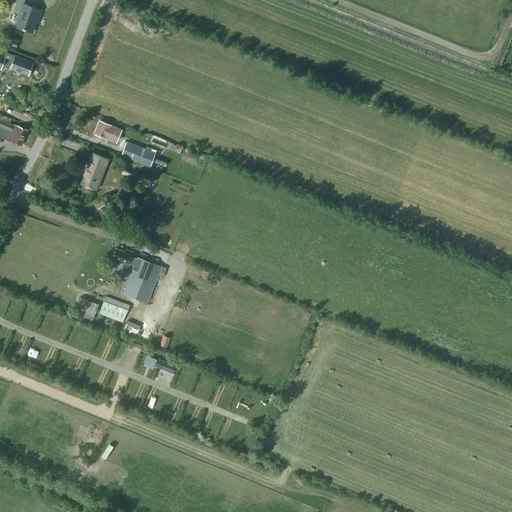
[(20,13),(15,26),(32,31),(37,18),(38,18),(41,10),(23,3),(24,0),(8,0),(16,3),(13,10),(20,13)]
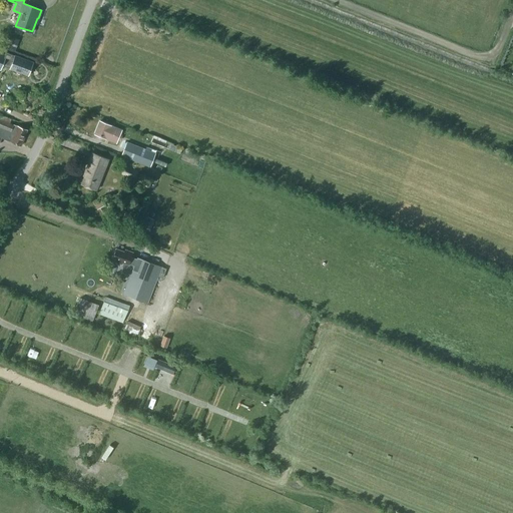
[(7,52),(5,56),(0,53),(0,69),(1,69),(3,63),(11,66),(10,68),(28,75),(33,62),(7,52)]
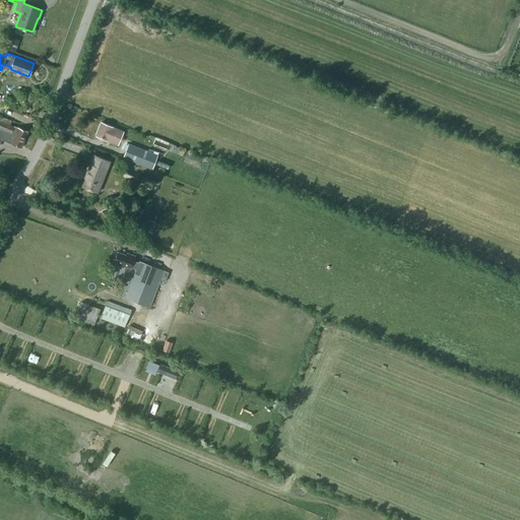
[(0,142),(1,139),(21,147),(27,131),(14,126),(0,120),(0,142)]
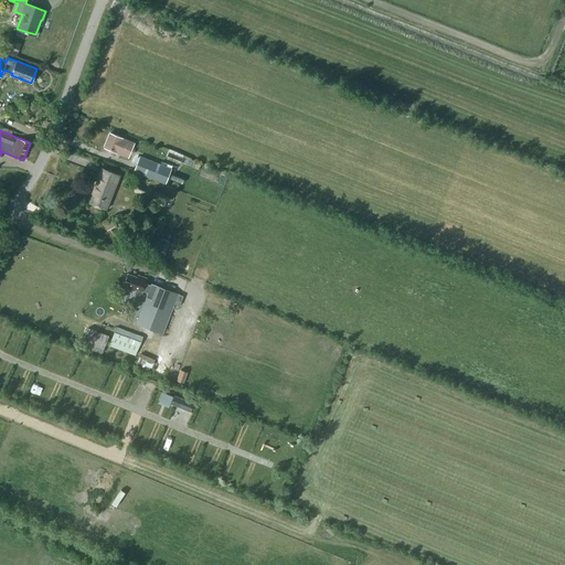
[(128,158),(135,144),(110,134),(105,147),(128,158)]
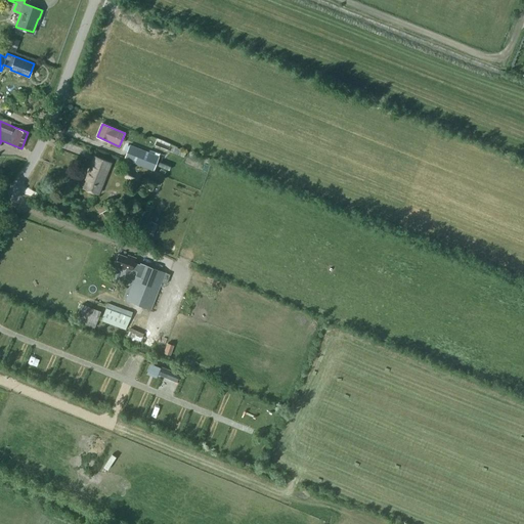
[(153,170),(159,157),(130,145),(125,159),(153,170)]
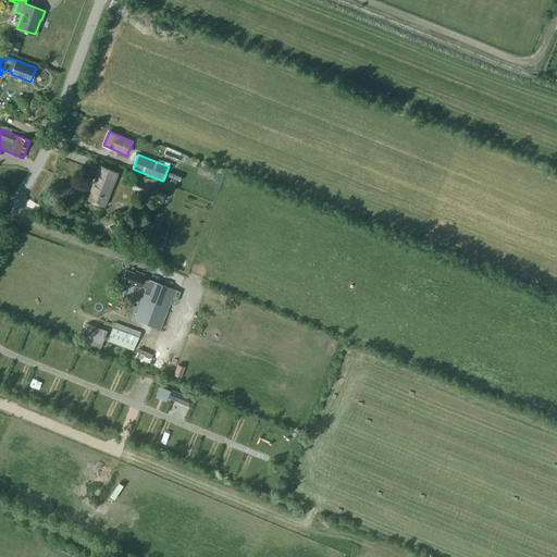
[(93,187),(94,187),(89,199),(104,206),(118,173),(100,165),(93,187)]
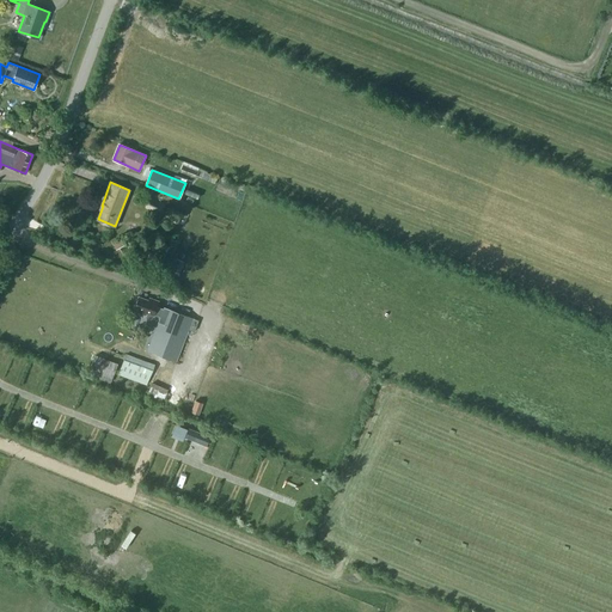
[(150,197),(146,207),(159,213),(164,203),(150,197)]
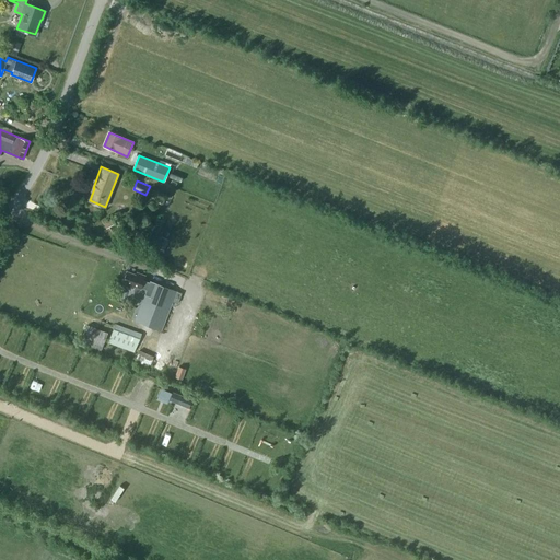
[(156,202),(164,205),(166,196),(160,194),(156,202)]
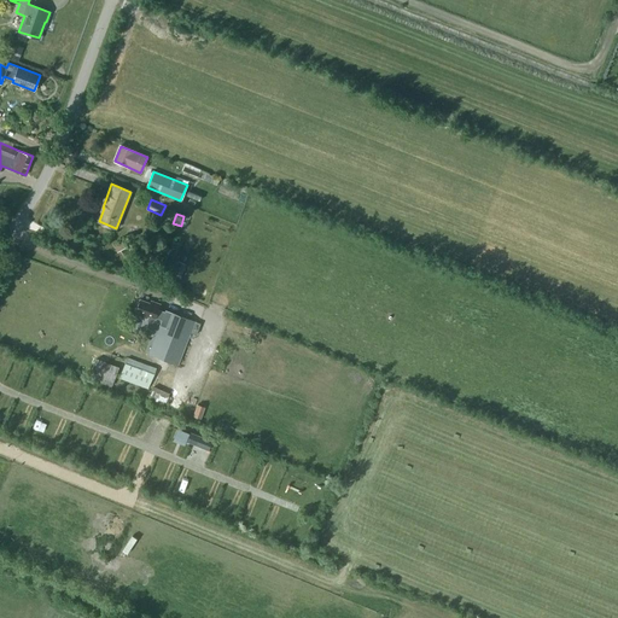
[(159,304),(151,301),(150,303),(140,299),(135,313),(147,318),(147,315),(155,318),(156,316),(162,319),(161,322),(152,343),(149,353),(179,365),(191,331),(197,333),(200,322),(165,309),(165,312),(158,309),(159,304)]
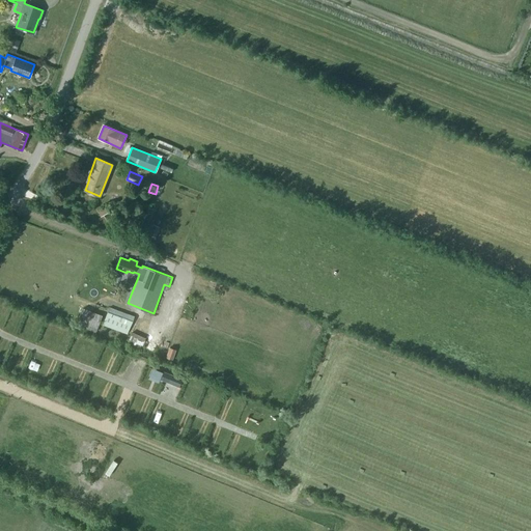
[(95,330),(102,314),(81,306),(75,322),(95,330)]
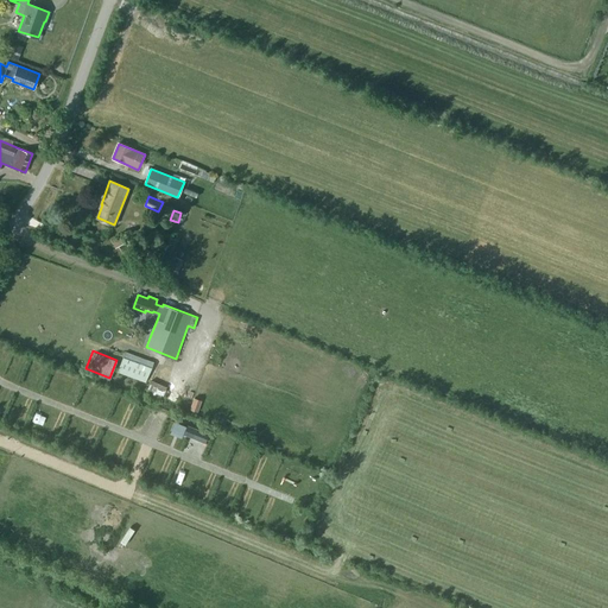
[(125,352),(121,360),(118,372),(146,382),(153,362),(125,352)]
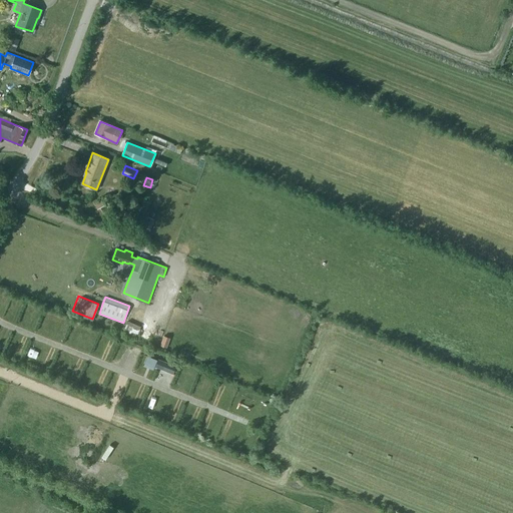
[(123,330),(137,335),(140,325),(127,320),(123,330)]
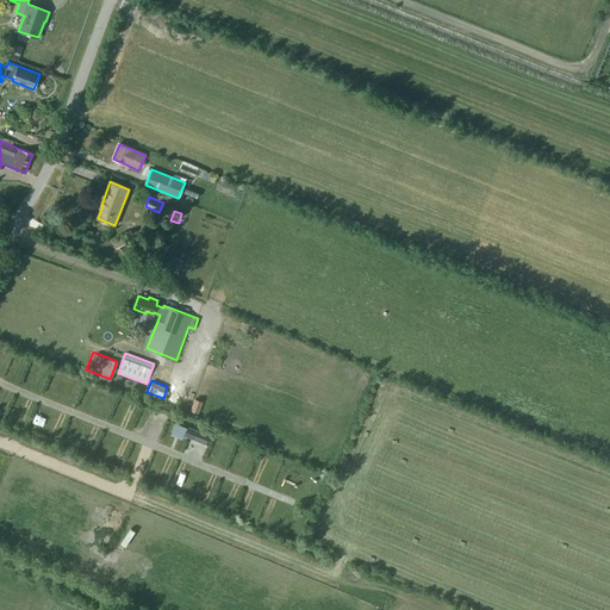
[(194,398),(191,410),(198,412),(201,400),(194,398)]
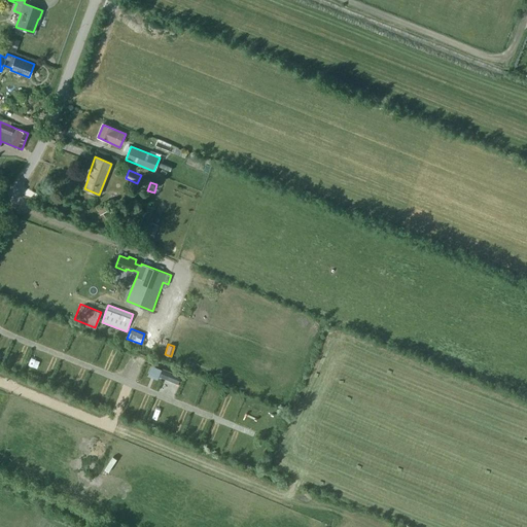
[(181,376),(168,371),(165,379),(178,384),(181,376)]
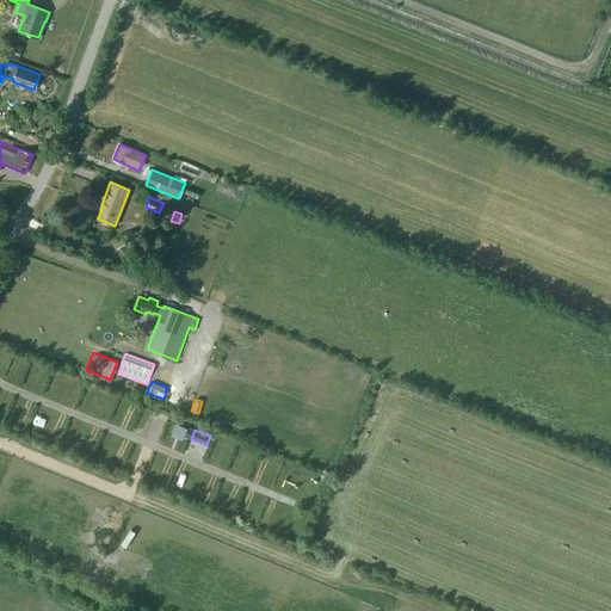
All buildings are outlined.
